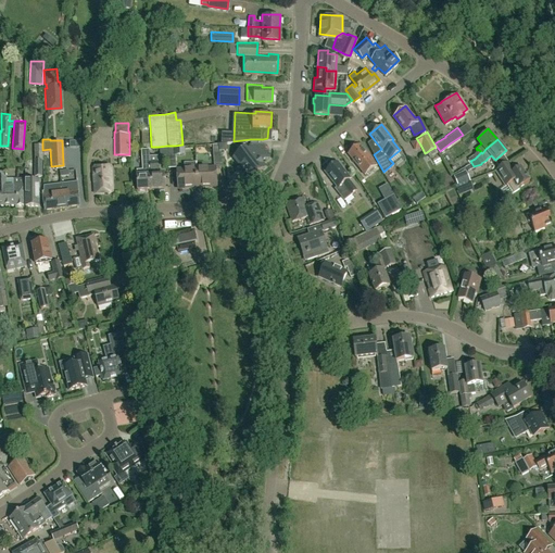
[(248,177),(265,164),(261,159),(264,156),(267,156),(268,149),(264,149),(265,143),(252,142),(250,143),(249,143),(232,156),(239,165),(236,167),(241,174),(244,172),(248,177)]
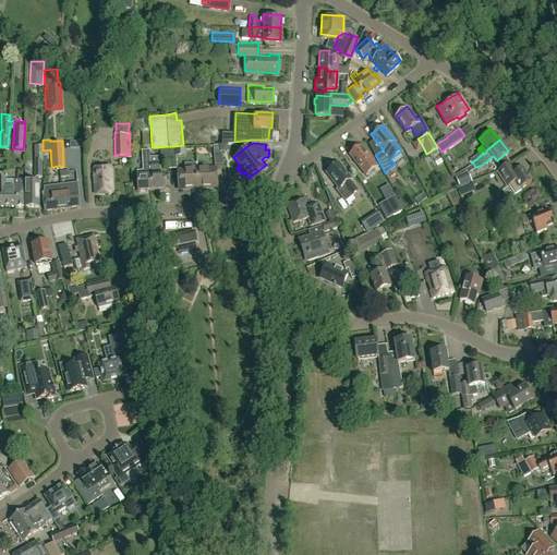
[(366,151),(360,143),(354,147),(353,146),(349,149),(350,151),(349,152),(360,166),(365,172),(376,164),(371,157),(372,156),(366,151)]
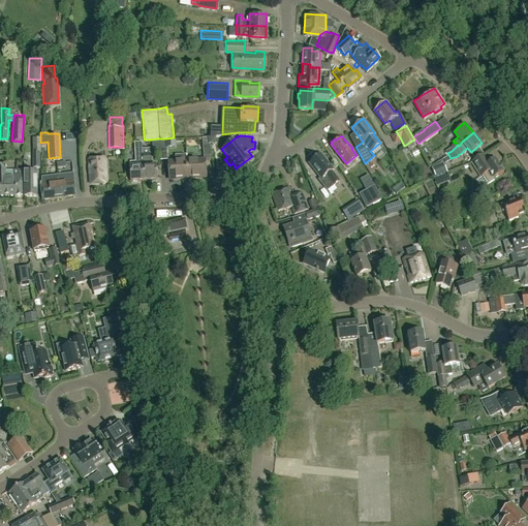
[(167,142),(171,149),(179,145),(176,137),(167,142)]
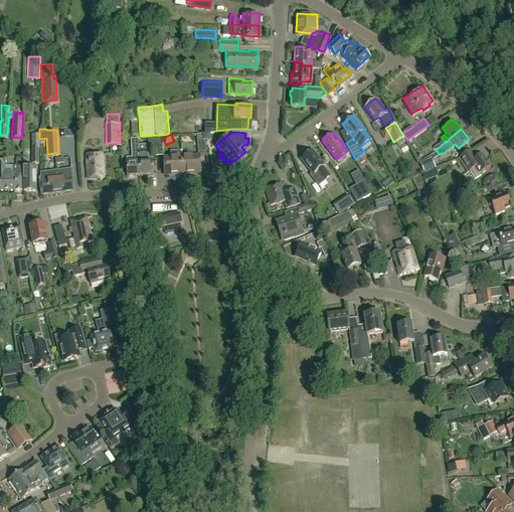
[(77,135),(65,135),(65,156),(77,156),(77,135)]
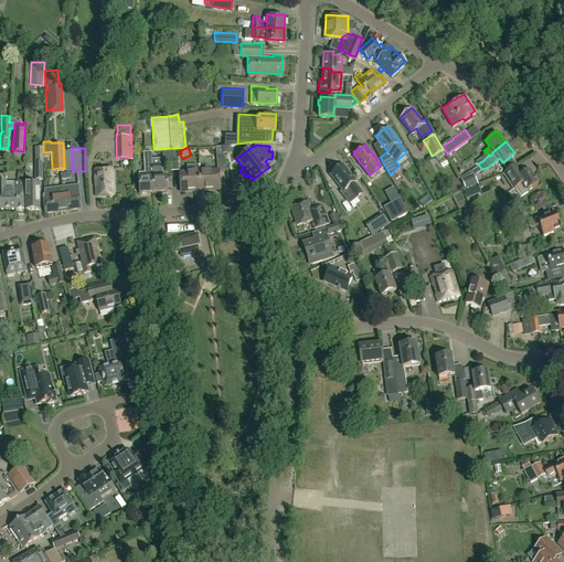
[(152,191),(152,176),(151,157),(151,150),(142,150),(144,170),(138,171),(139,192),(152,191)]
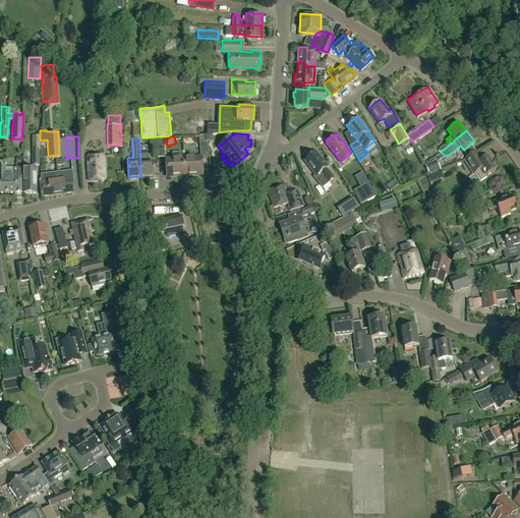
[(451,142),(448,139),(447,140),(438,147),(441,151),(445,149),(451,142)]
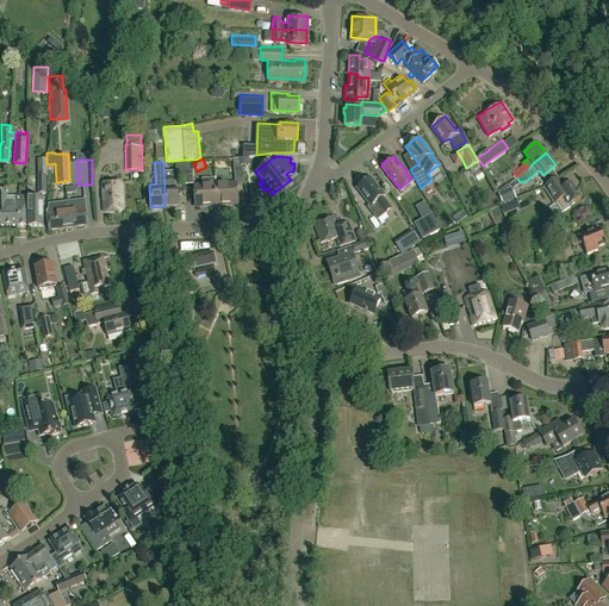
[(172,169),(163,169),(165,189),(165,206),(171,206),(171,207),(180,207),(180,205),(179,188),(179,183),(173,185),(172,169)]
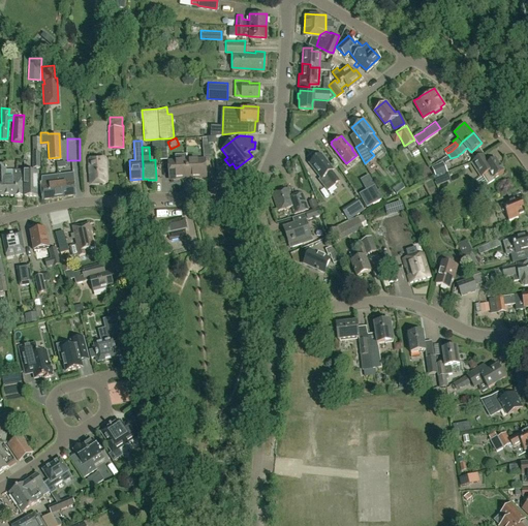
[(479,185),(493,177),(493,176),(503,169),(502,167),(503,167),(500,163),(499,163),(495,156),(489,160),(483,151),(470,159),(480,175),(475,178),(479,185)]
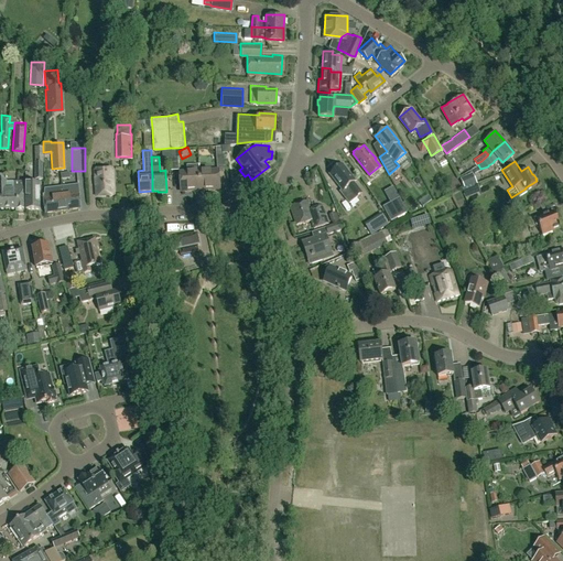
[(186,163),(186,170),(179,171),(180,190),(199,189),(197,169),(197,162),(186,163)]
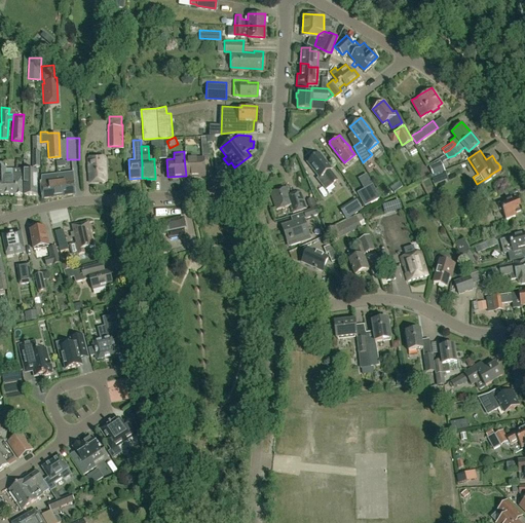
[(337,178),(329,167),(331,166),(319,151),(307,160),(317,175),(315,177),(325,188),(337,178)]
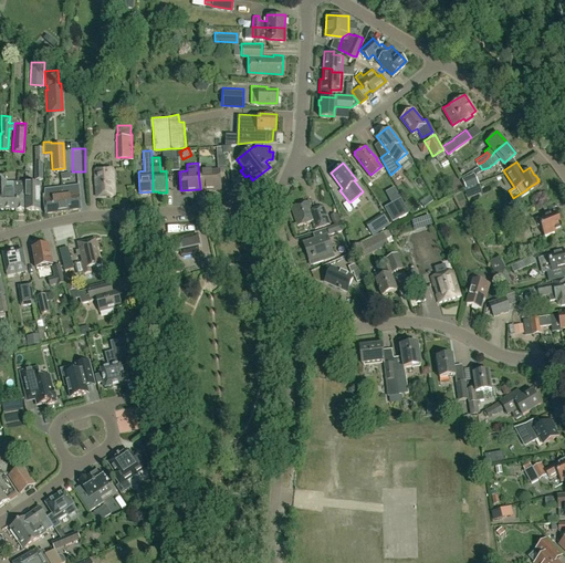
[(96,195),(114,194),(112,167),(94,167),(96,195)]
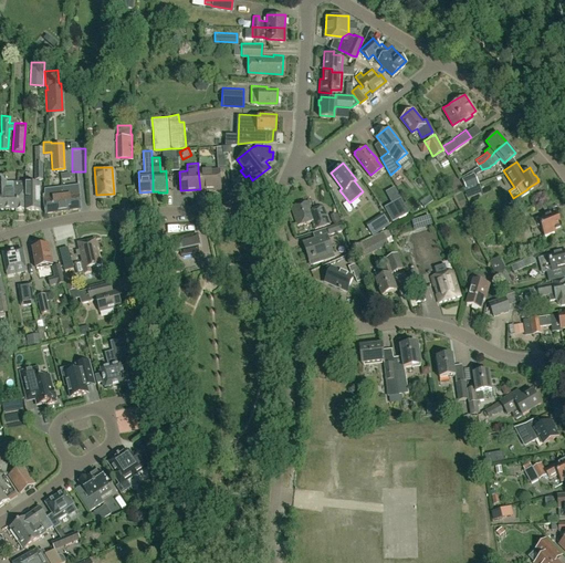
[(198,169),(200,189),(219,187),(218,168),(198,169)]
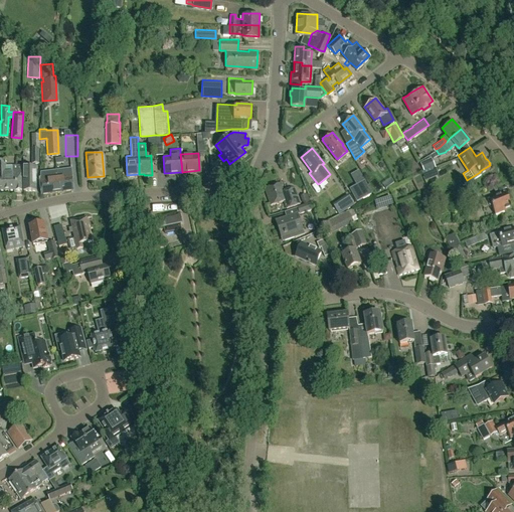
[(423,170),(435,165),(431,155),(418,160),(423,170)]
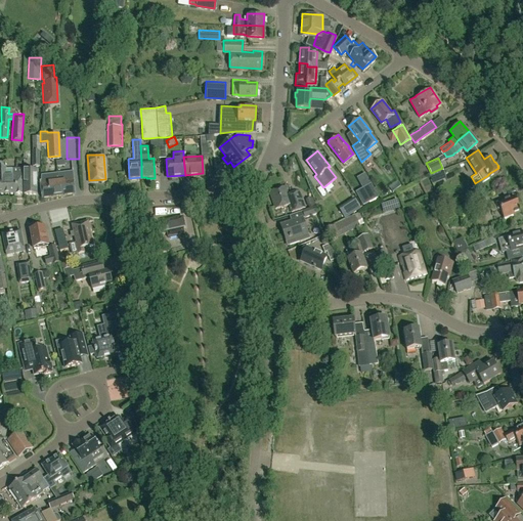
[(7,179),(7,192),(20,191),(20,166),(11,166),(5,167),(5,179),(7,179)]
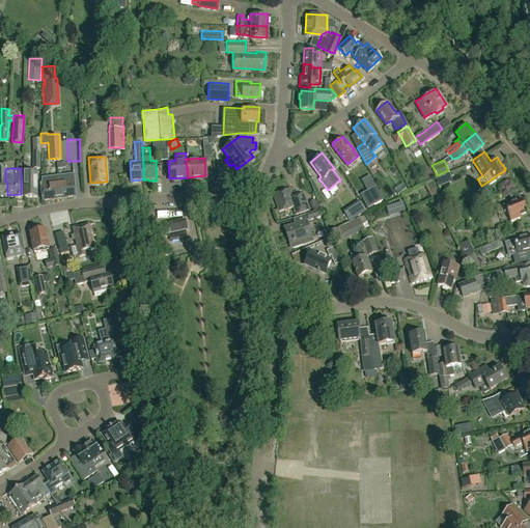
[(36,194),(36,170),(24,169),(23,194),(36,194)]
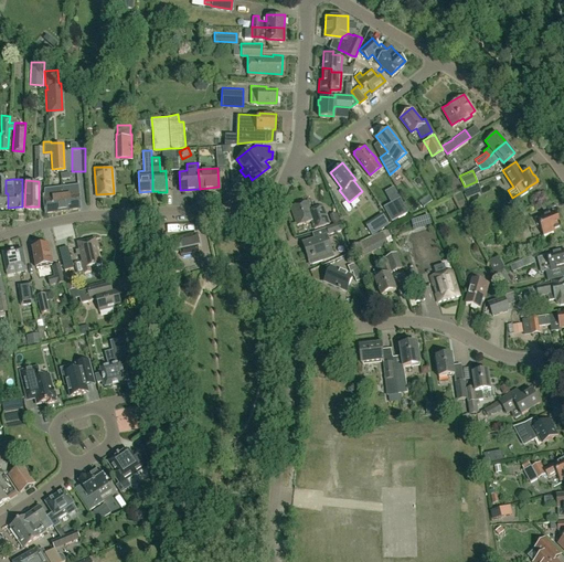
[(56,199),(59,209),(81,207),(77,191),(78,191),(77,181),(62,183),(62,191),(63,198),(56,199)]
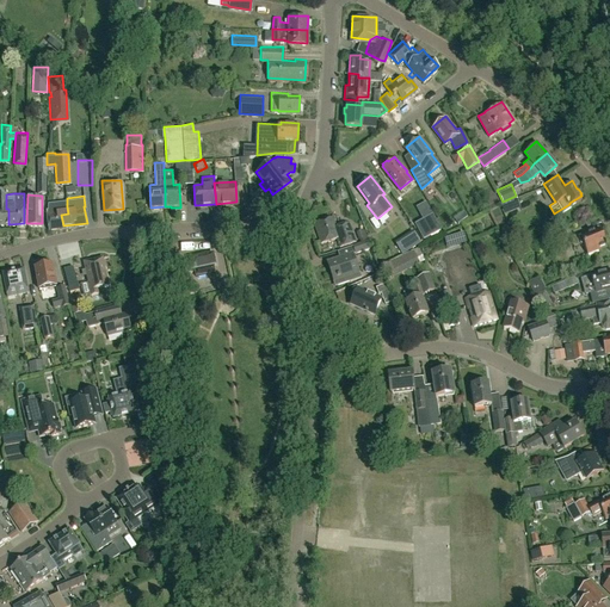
[(49,228),(63,225),(61,215),(68,214),(67,206),(67,198),(47,200),(47,206),(45,206),(45,209),(49,228)]
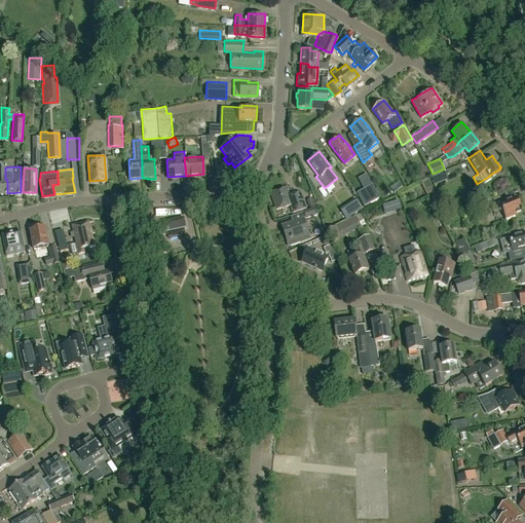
[(364,203),(378,196),(371,183),(363,188),(357,191),(364,203)]
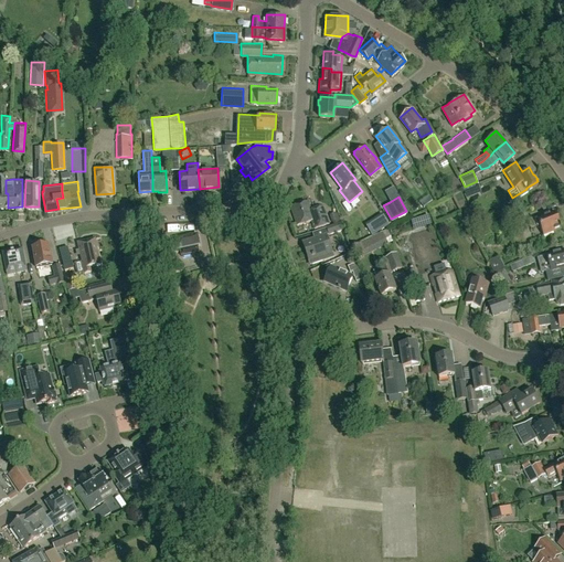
[(310,208),(307,198),(289,204),(296,223),(311,218),(314,226),(329,222),(322,203),(310,208)]
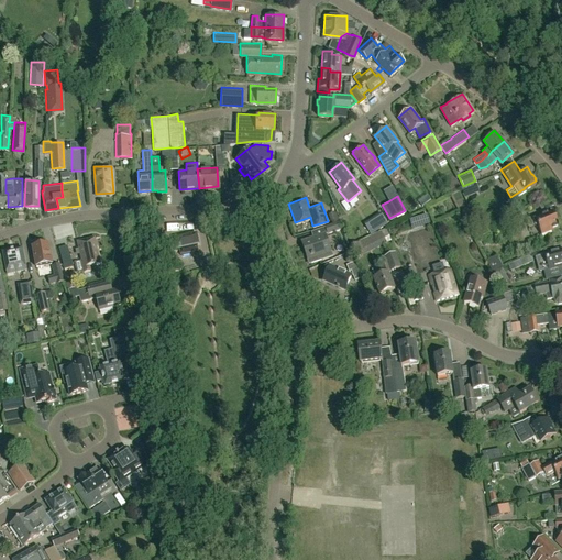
[(464,216),(470,227),(482,221),(495,215),(493,210),(482,215),(478,208),(474,210),(464,216)]
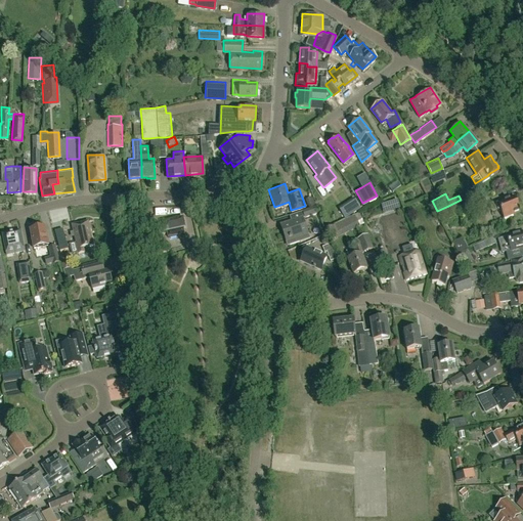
[(314,204),(311,194),(304,197),(307,207),(314,204)]
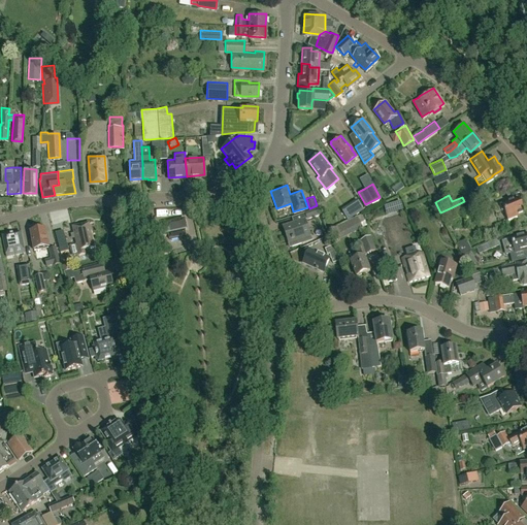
[(521,202),(518,196),(499,203),(498,201),(492,203),(496,211),(503,208),(508,219),(517,216),(516,214),(524,210),(523,209),(524,207),(523,204),(521,202)]
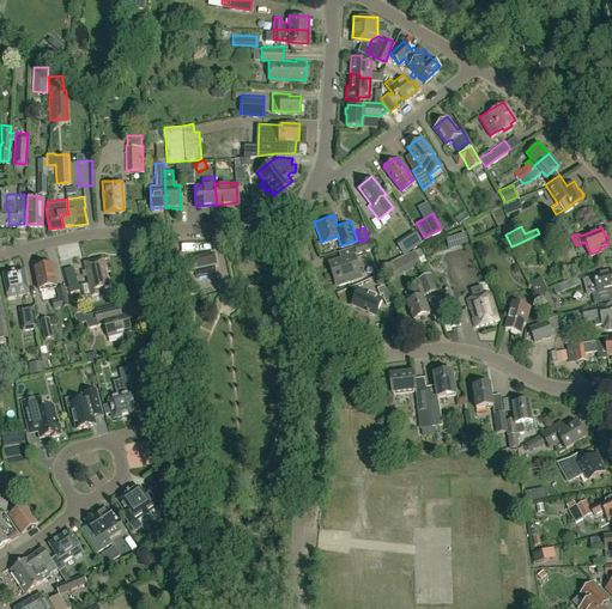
[(411,235),(400,238),(405,251),(414,248),(411,235)]
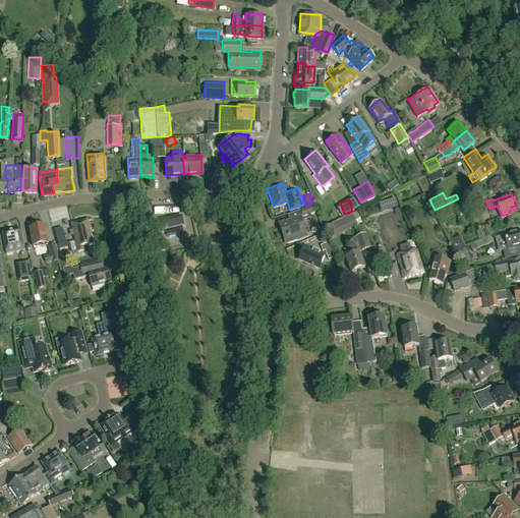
[(299,208),(287,212),(289,218),(279,221),(284,236),(282,237),(284,243),(298,239),(296,233),(305,230),(300,215),(315,210),(313,203),(312,203),(305,206),(299,208)]
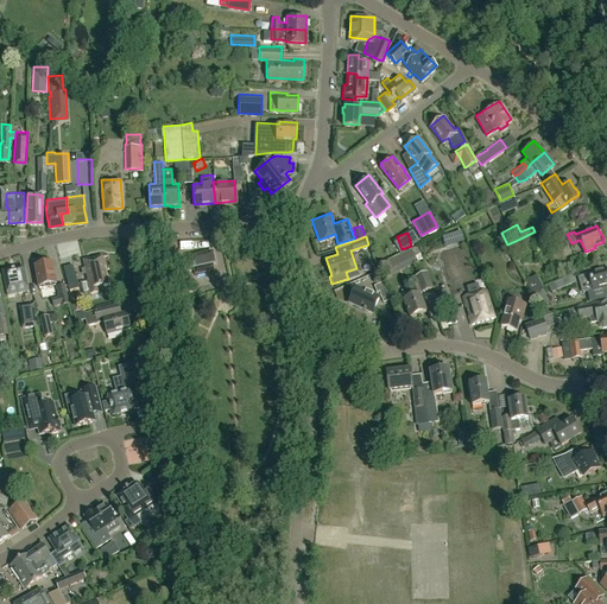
[(188,258),(187,250),(188,250),(187,239),(178,239),(181,252),(183,252),(184,259),(182,259),(184,269),(191,268),(190,266),(193,266),(194,273),(214,269),(213,261),(215,261),(212,249),(188,255),(188,258)]
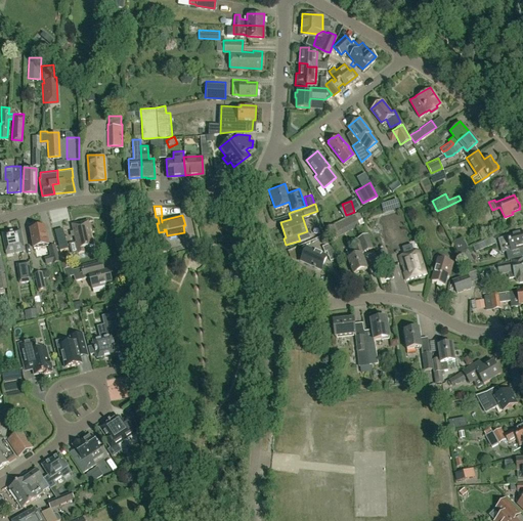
[(437,211),(436,212),(441,221),(453,214),(448,206),(437,211)]
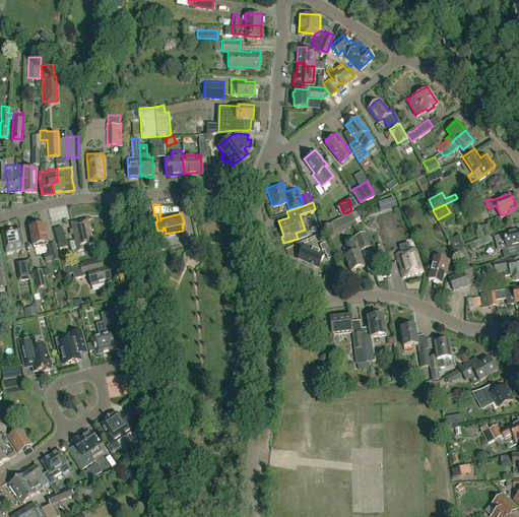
[(335,232),(355,221),(350,210),(330,220),(331,220),(321,225),(325,238),(335,234),(335,232)]
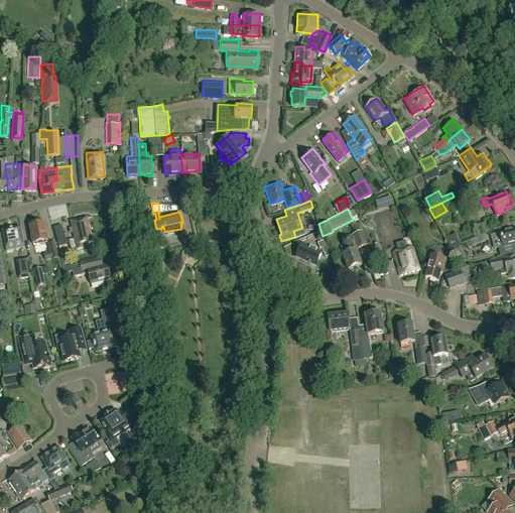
[(77,248),(82,246),(81,242),(91,240),(86,216),(70,219),(74,236),(68,237),(70,248),(76,246),(77,248)]
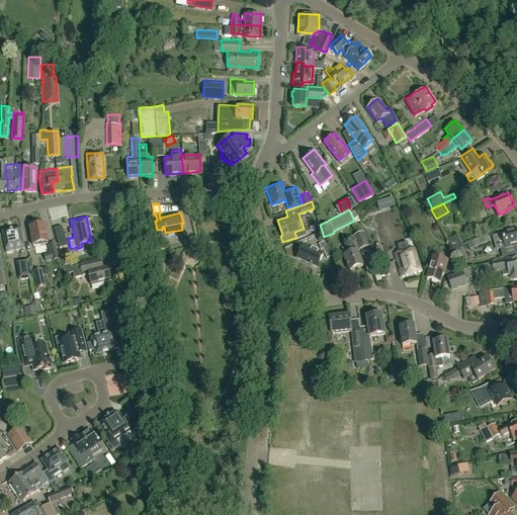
[(486,233),(487,233),(496,229),(492,218),(485,222),(485,223),(481,225),(484,234),(486,233)]
